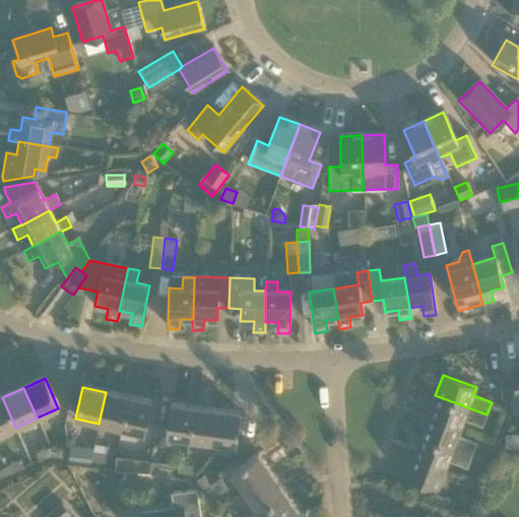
[(128,397),(106,392),(99,424),(121,430),(128,397)]
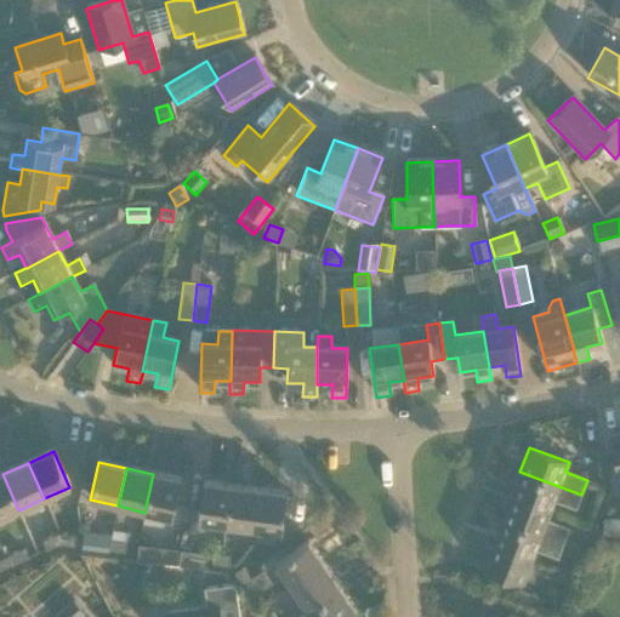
[(519,472),(511,497),(551,512),(553,502),(575,510),(581,495),(519,472)]
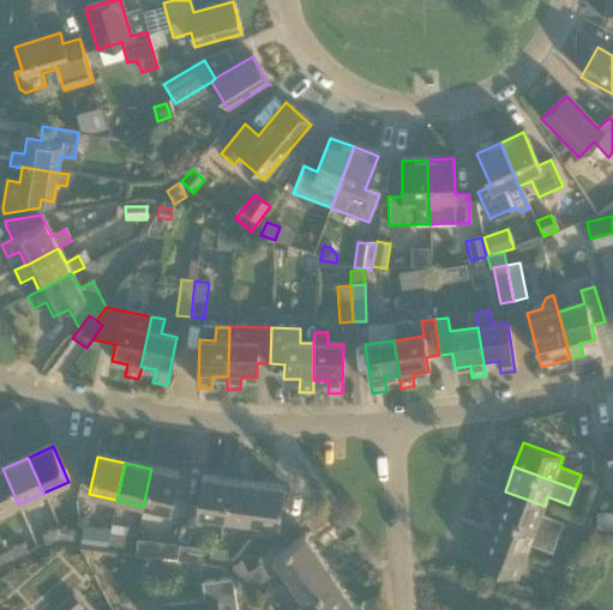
[(0,512),(18,505),(2,469),(0,470),(0,512)]
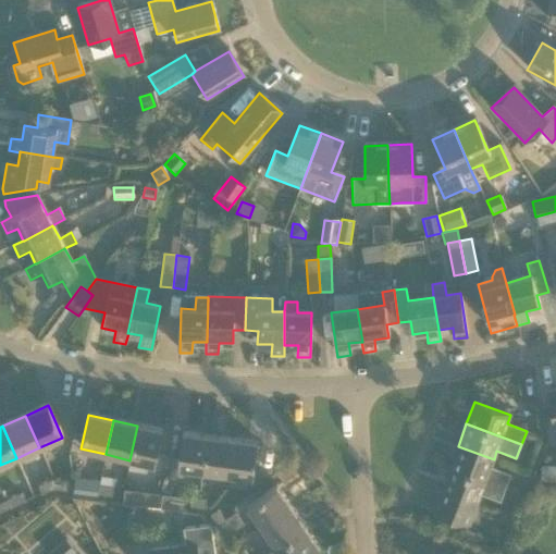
[(162,431),(137,426),(130,460),(155,466),(162,431)]
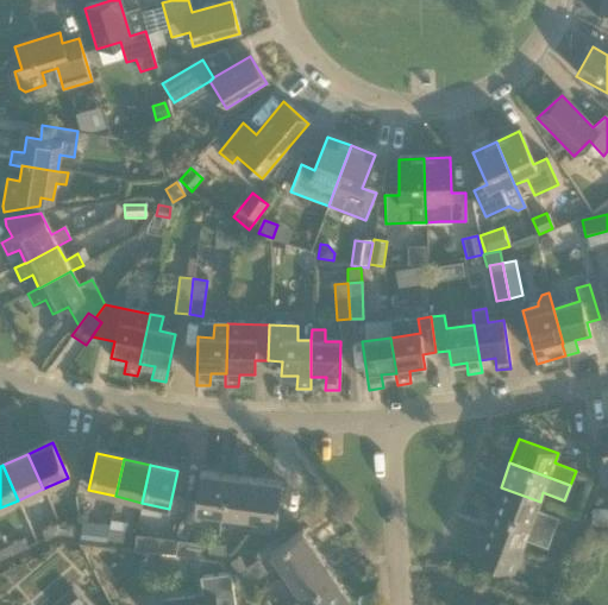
[(194,511),(221,515),(226,477),(199,474),(194,511)]
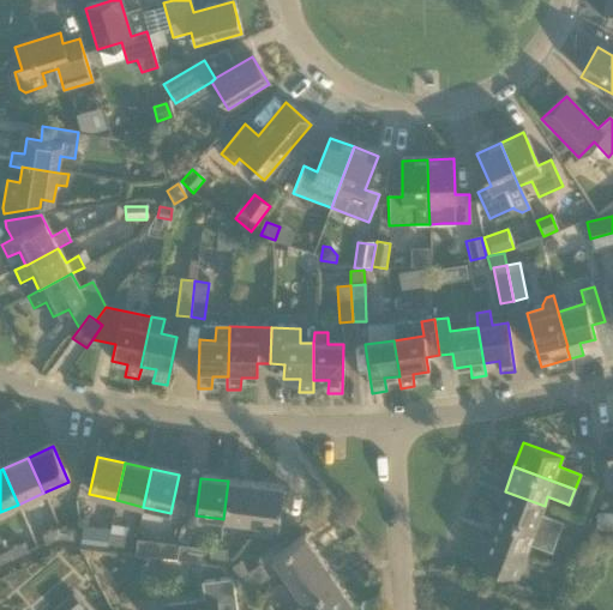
[(223,519),(251,523),(256,484),(228,481),(223,519)]
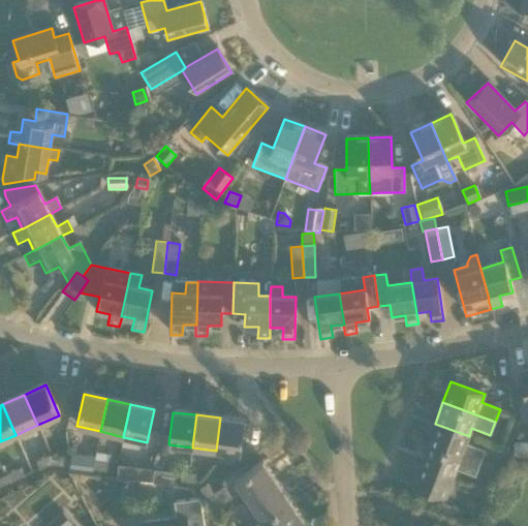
[(220,418),(216,451),(240,454),(244,421),(220,418)]
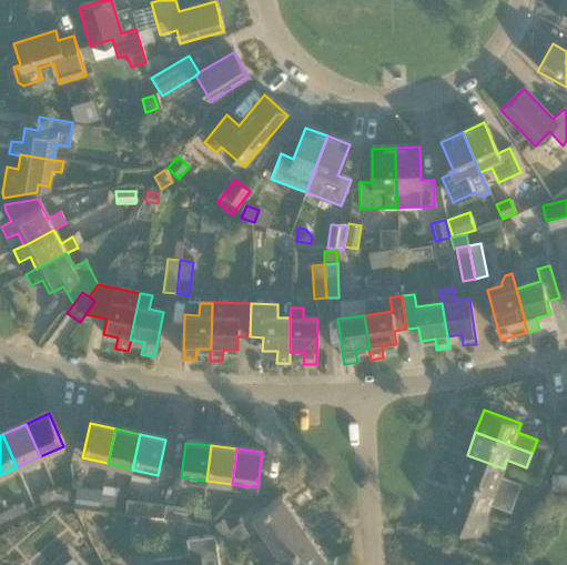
[(467,455),(458,477),(515,498),(520,485),(500,477),(504,468),(467,455)]
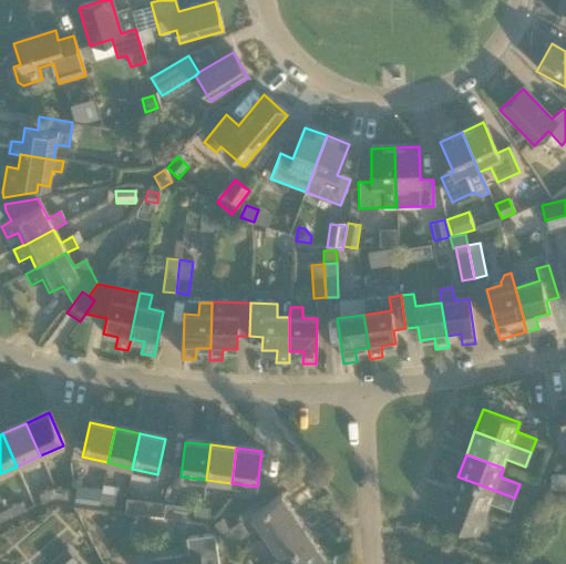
[(562,490),(562,475),(551,475),(549,490),(562,490)]
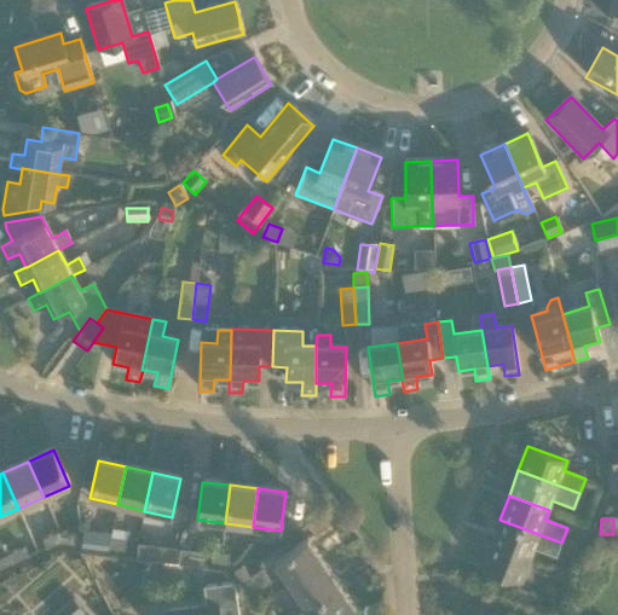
[(500,520),(490,544),(530,560),(533,550),(555,558),(561,543),(500,520)]
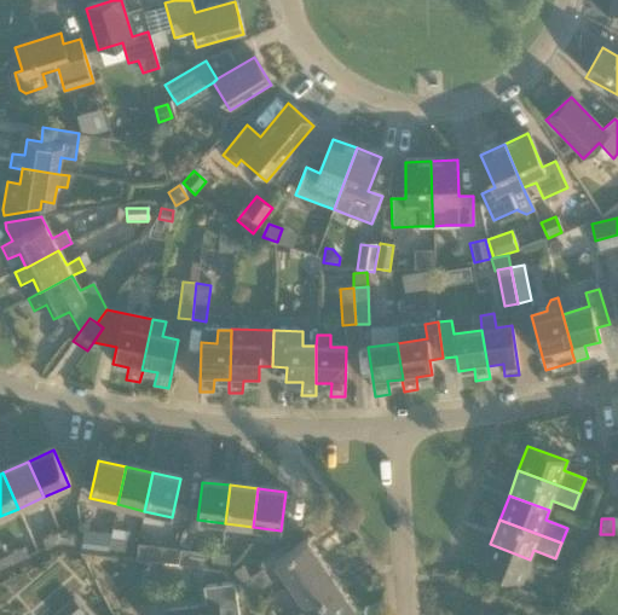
[(42,541),(46,550),(59,544),(58,534),(42,541)]
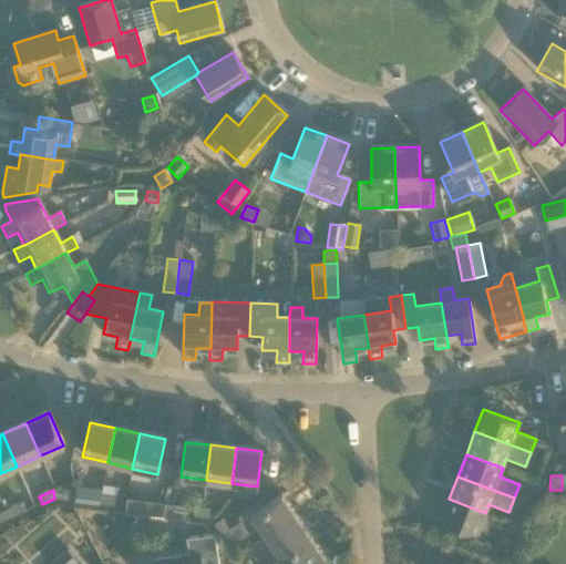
[(68,492),(53,490),(54,499),(67,501),(68,492)]
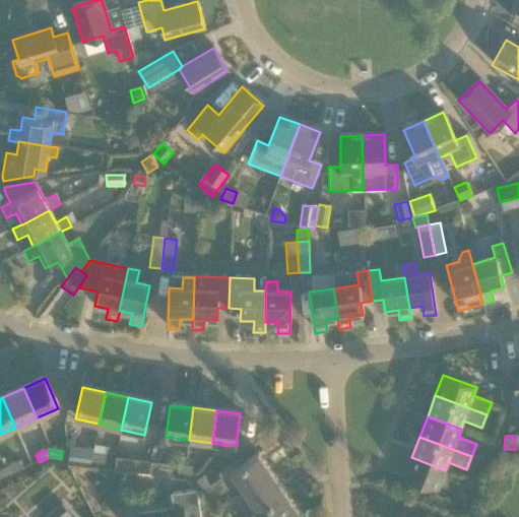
[(70,451),(69,460),(77,461),(90,462),(91,454),(78,453),(70,451)]
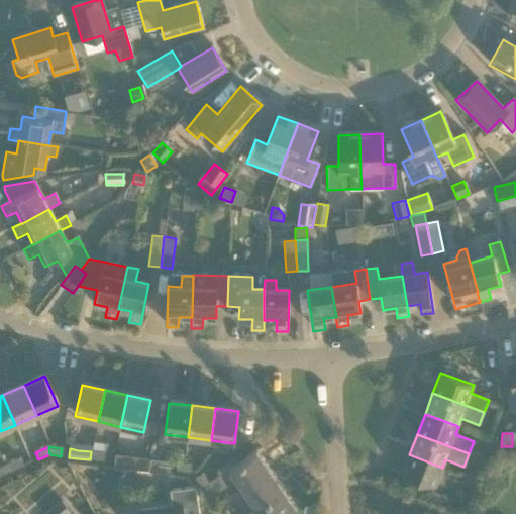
[(91,451),(90,459),(103,461),(104,453),(91,451)]
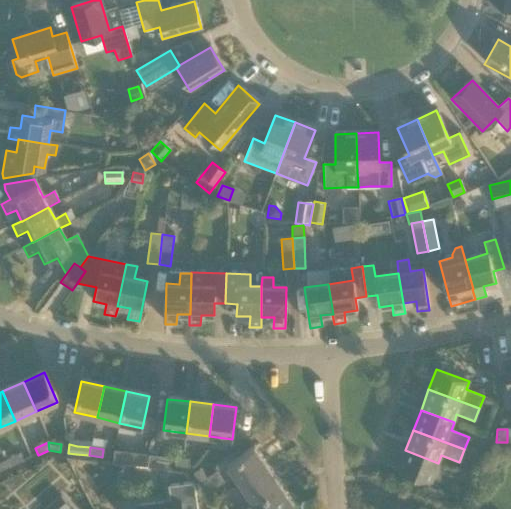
[(227,465),(240,485),(267,466),(253,447),(227,465)]
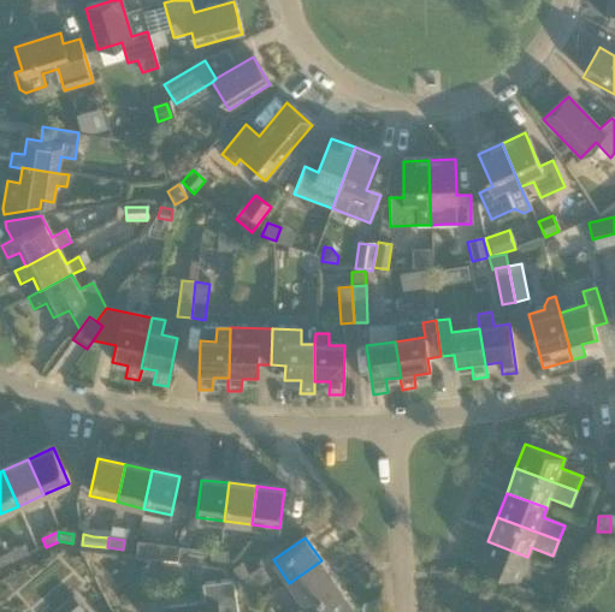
[(518,581),(527,557),(488,541),(479,566),(518,581)]
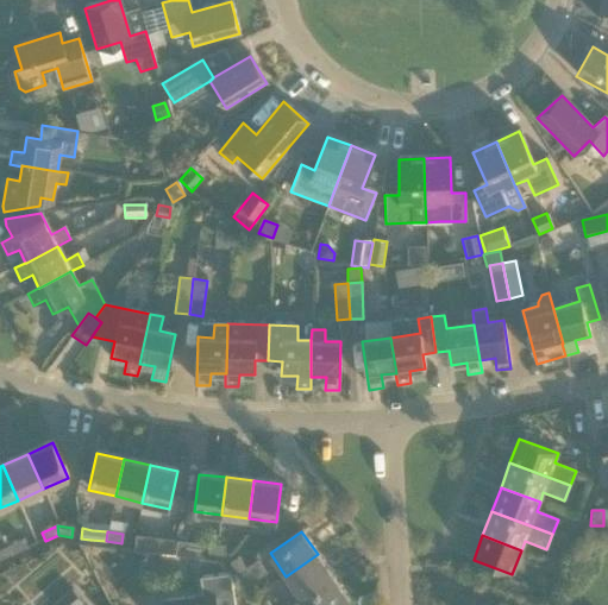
[(133,540),(132,552),(157,555),(158,542),(133,540)]
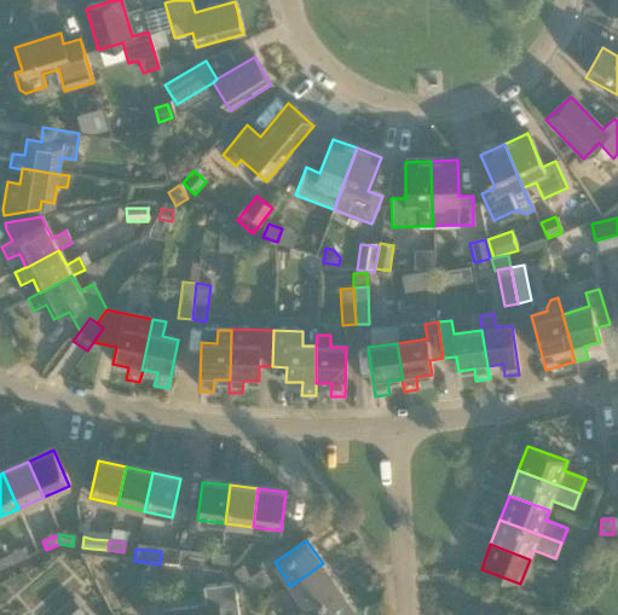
[(23,550),(9,556),(12,566),(27,558),(23,550)]
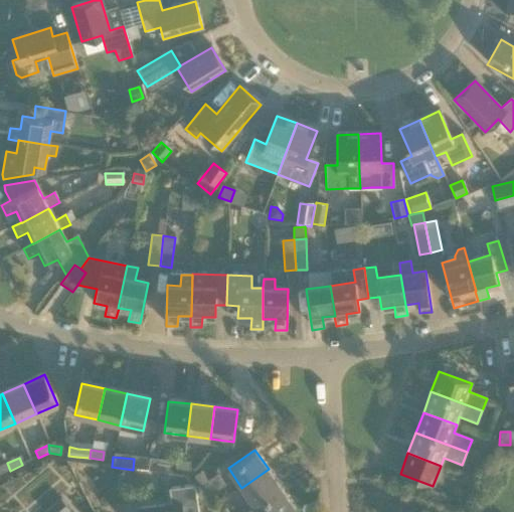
[(148,460),(147,472),(168,474),(169,463),(148,460)]
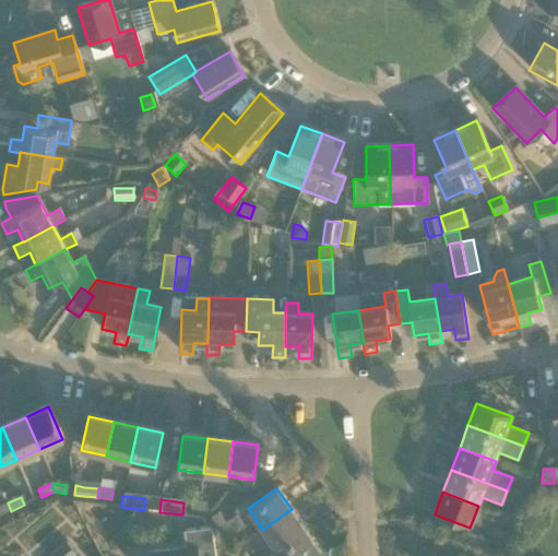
[(191,509),(205,511),(206,503),(192,500),(191,509)]
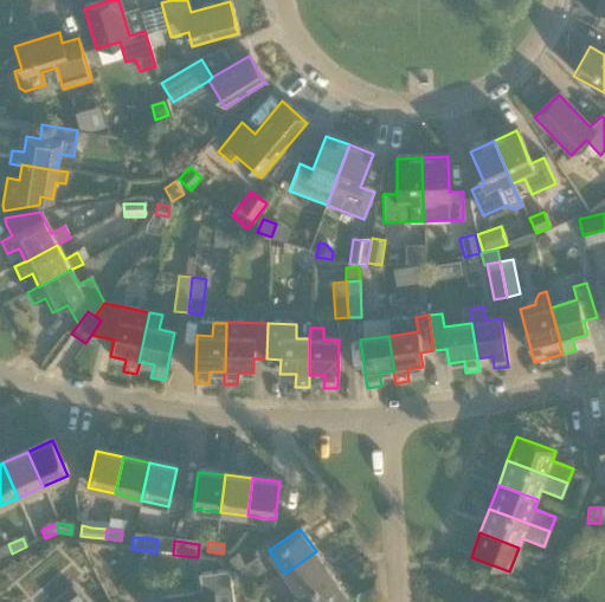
[(0,558),(12,554),(8,544),(0,548),(0,558)]
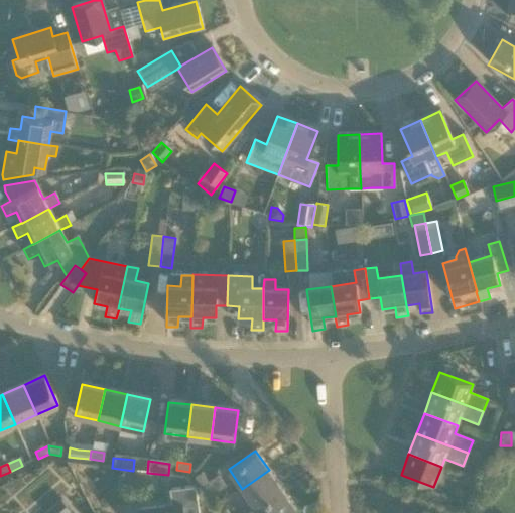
[(282,489),(269,470),(242,489),(255,508),(282,489)]
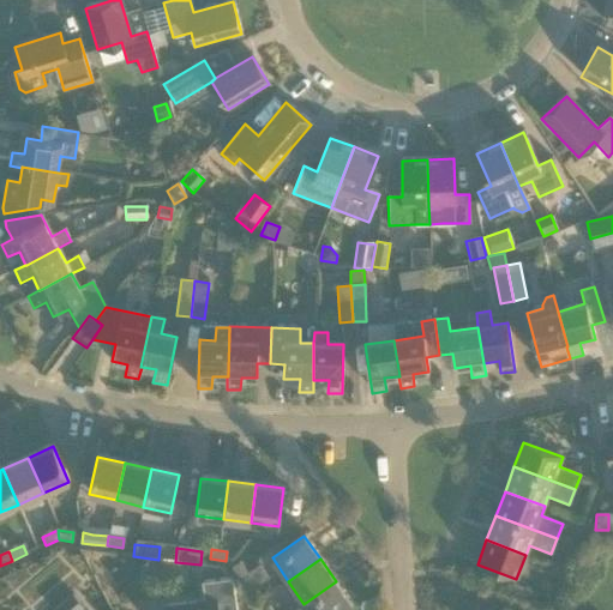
[(232,568),(240,581),(248,575),(240,562),(232,568)]
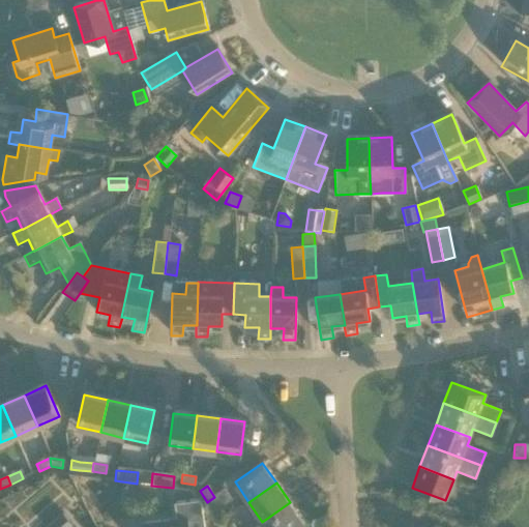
[(225,490),(214,497),(221,507),(231,500),(225,490)]
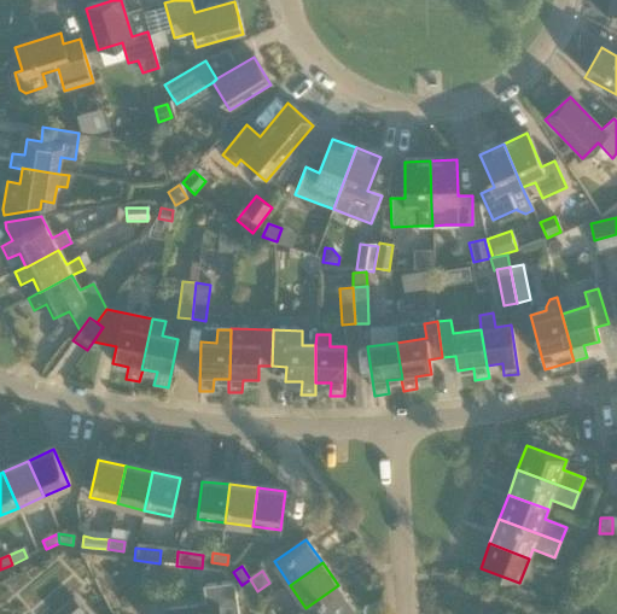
[(250,579),(242,585),(251,598),(260,592),(257,591),(250,579)]
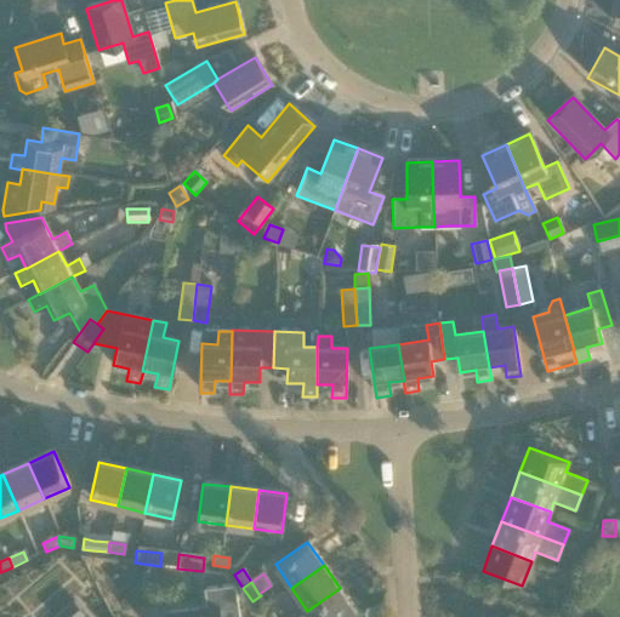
[(238,616),(234,590),(231,587),(204,590),(206,610),(168,615),(168,616),(238,616)]
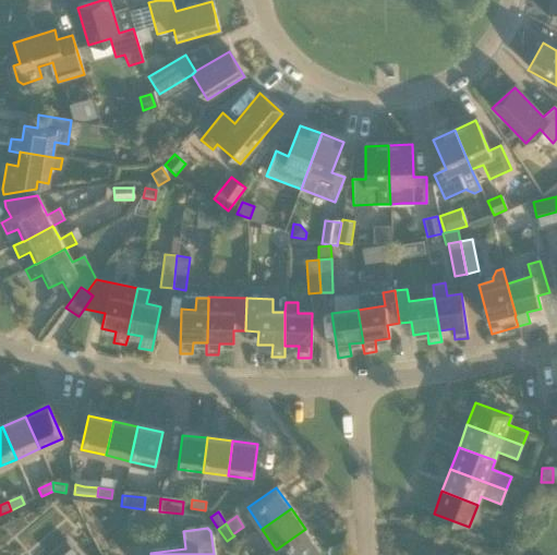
[(312,554),(319,550),(305,529),(276,550),(279,554),(312,554)]
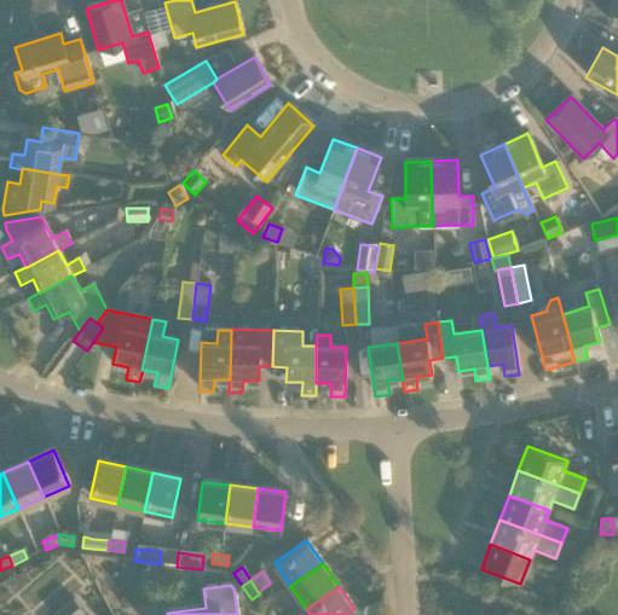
[(515,597),(514,598),(536,607),(537,605),(539,598),(518,590),(515,597)]
